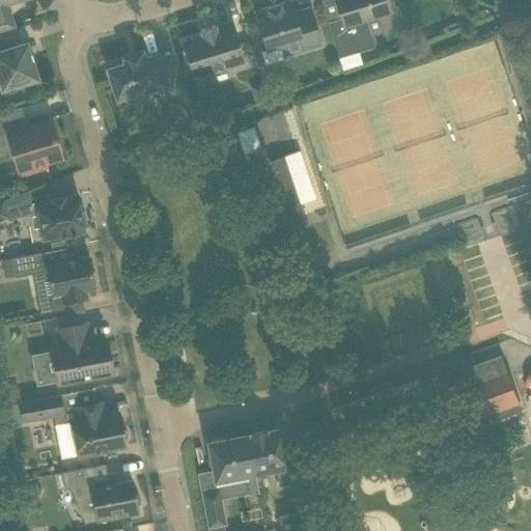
[(7,4),(20,0),(0,0),(0,29),(14,26),(7,4)]
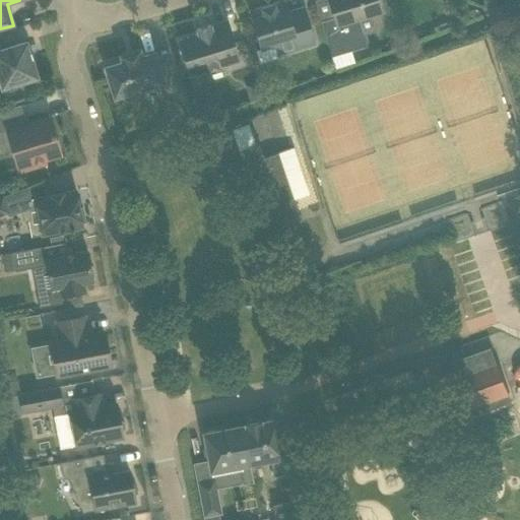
[(249,10),(255,30),(261,49),(274,45),(275,46),(286,43),(289,52),(314,44),(309,26),(303,7),(287,11),(284,0),(249,10)]
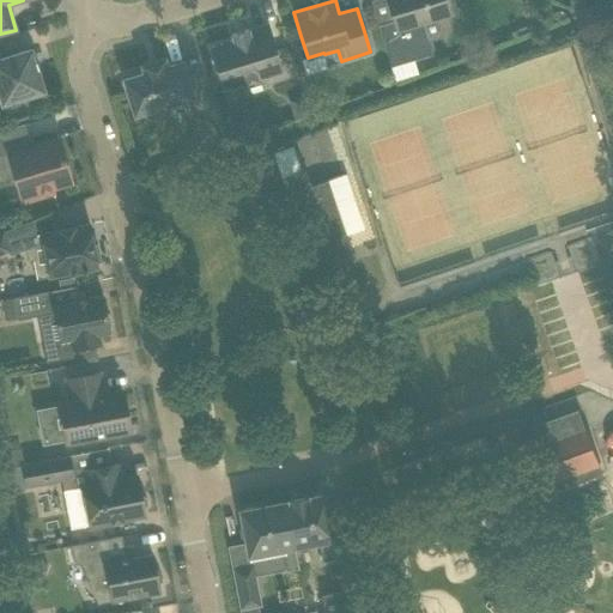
[(450,13),(445,0),(386,0),(393,22),(377,25),(390,67),(431,54),(422,23),(450,13)]
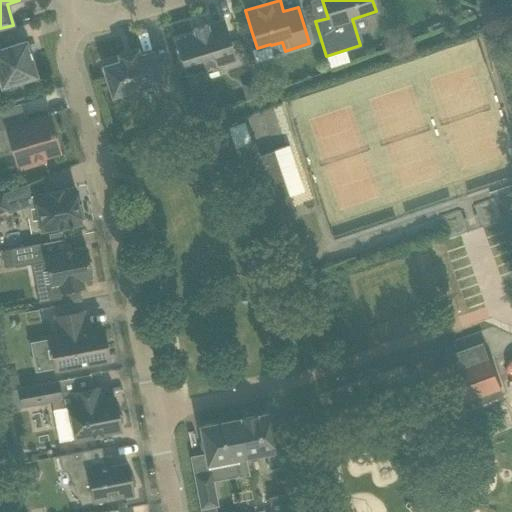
[(235,59),(229,40),(223,20),(207,25),(207,24),(193,29),(194,34),(175,39),(185,74),(201,69),(202,73),(220,68),(219,64),(235,59)]
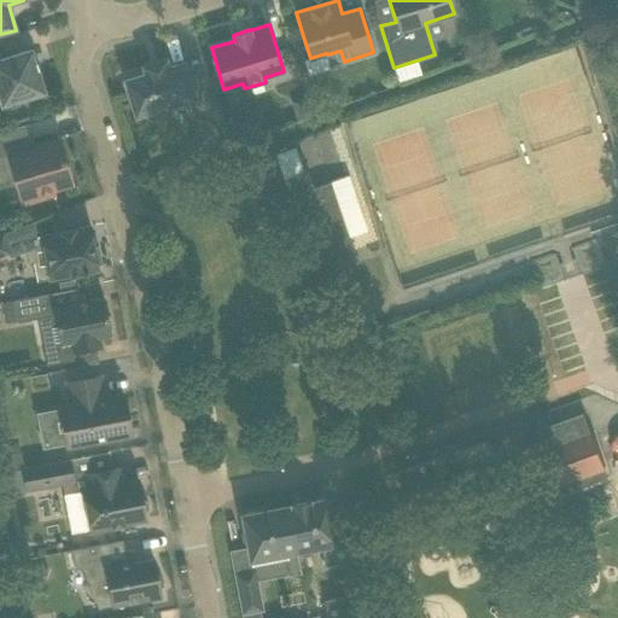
[(0,111),(22,105),(21,99),(44,92),(36,69),(39,69),(34,53),(31,53),(30,50),(0,58),(0,111)]
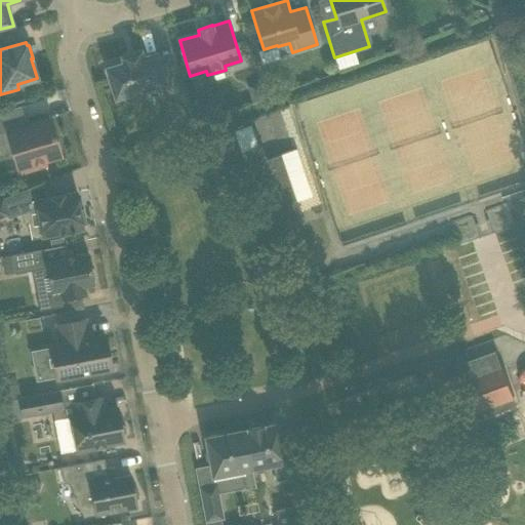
[(161,84),(168,107),(172,120),(189,115),(182,90),(175,71),(162,75),(155,53),(143,57),(140,50),(121,55),(123,63),(106,68),(115,97),(124,94),(126,98),(129,101),(132,102),(136,102),(140,99),(143,96),(144,93),(144,89),(161,84)]
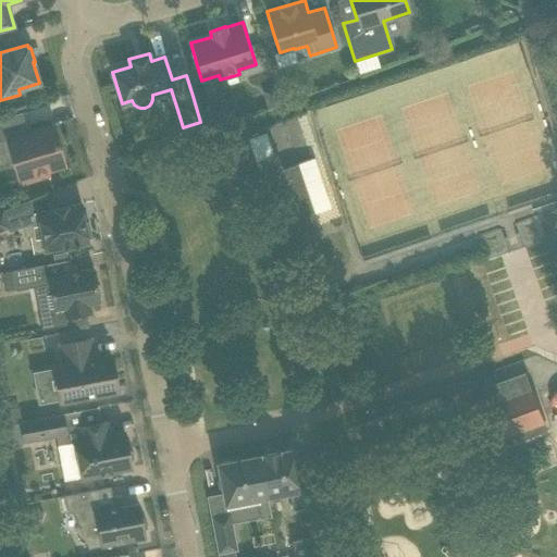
[(262,91),(268,111),(283,107),(277,87),(262,91)]
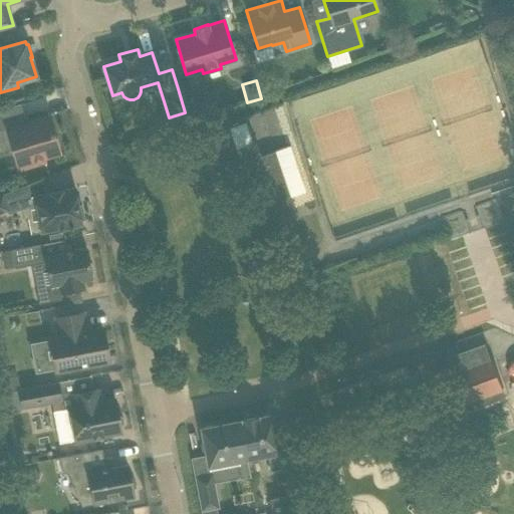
[(13,152),(18,170),(44,162),(43,157),(59,152),(48,116),(24,123),(19,105),(0,110),(0,132),(7,153),(13,152)]
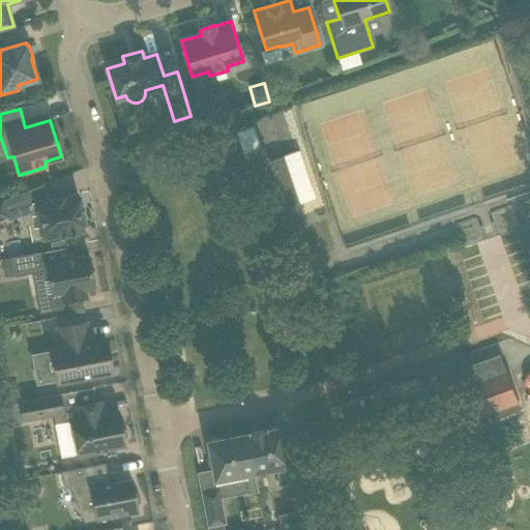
[(253,126),(236,131),(268,229),(303,217),(284,156),(268,160),(264,147),(260,148),(253,126)]
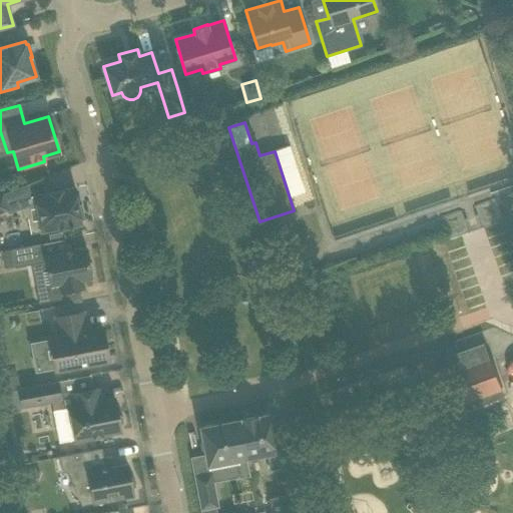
[(28,218),(30,233),(81,223),(81,220),(83,219),(81,209),(79,210),(74,187),(33,195),(34,196),(25,198),(17,201),(24,218),(28,218)]
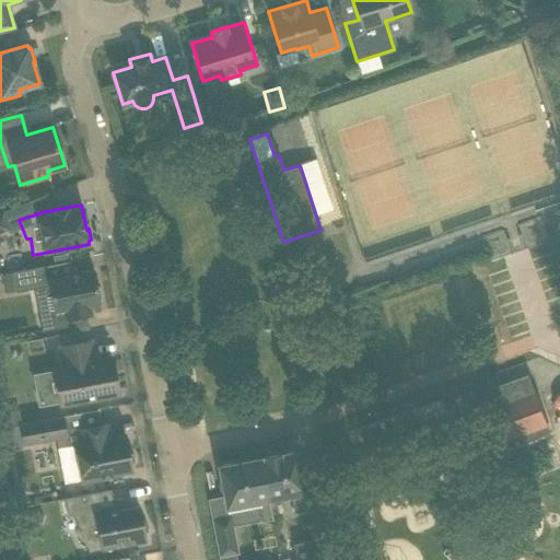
[(0,212),(0,232),(9,229),(2,212),(0,212)]
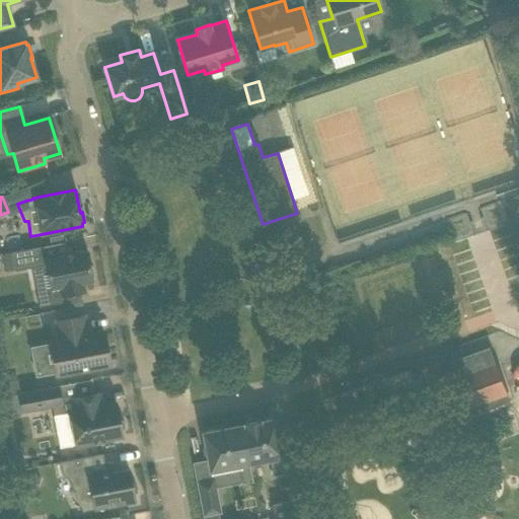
[(64,303),(62,296),(94,290),(87,250),(67,254),(46,258),(44,246),(11,252),(14,271),(31,268),(40,307),(64,303)]
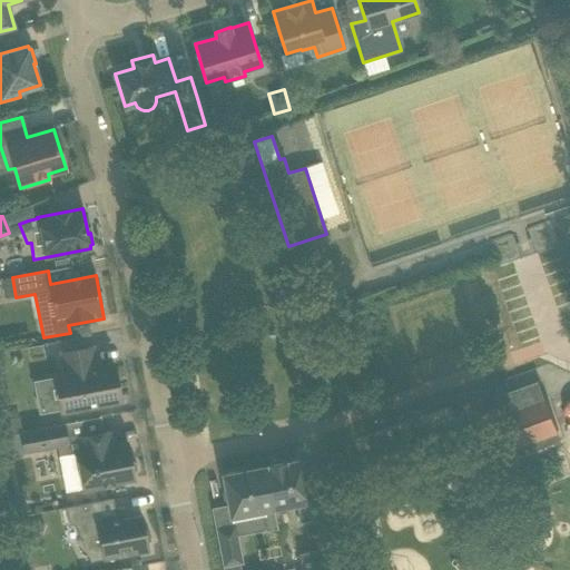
[(55,373),(61,411),(120,400),(112,363),(96,366),(91,347),(60,353),(64,372),(55,373)]
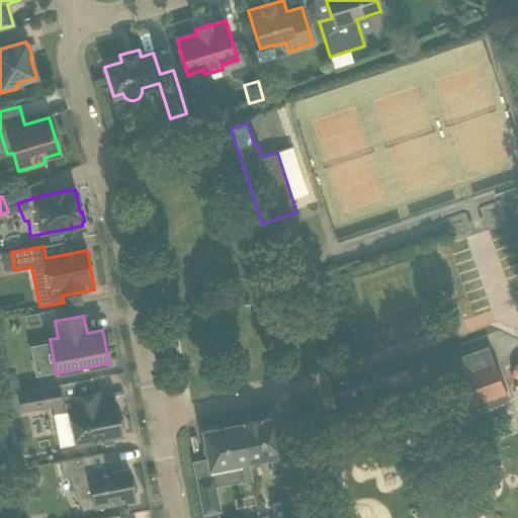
[(488,402),(507,395),(490,347),(447,362),(462,403),(478,397),(488,402)]
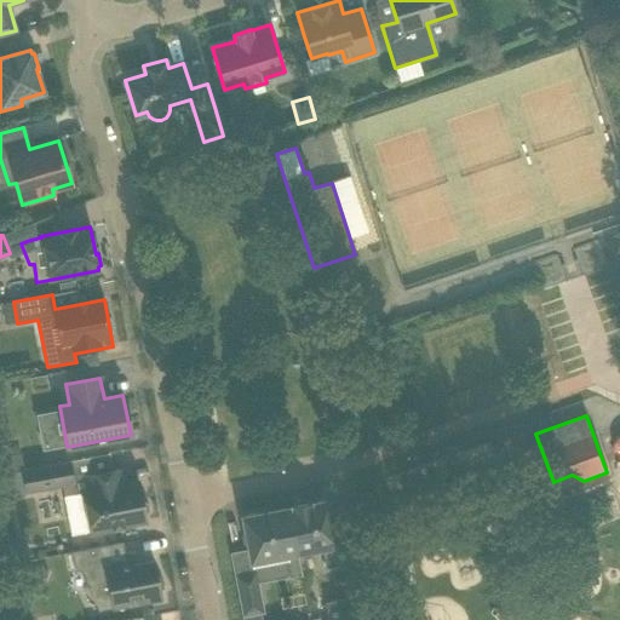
[(0,475),(23,470),(19,453),(0,457),(0,475)]
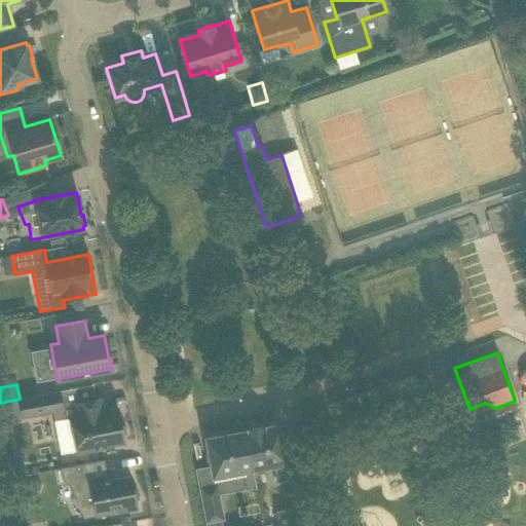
[(52,413),(52,412),(64,410),(60,390),(20,399),(0,403),(0,423),(22,420),(22,419),(52,413)]
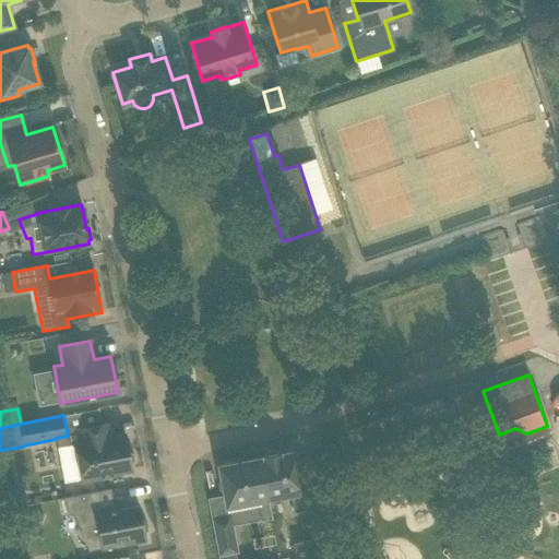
[(56,439),(63,483),(80,479),(80,482),(98,477),(119,474),(119,472),(131,470),(130,465),(134,461),(133,455),(128,452),(125,435),(113,437),(109,423),(88,426),(88,425),(75,428),(67,429),(68,436),(56,438),(56,439)]
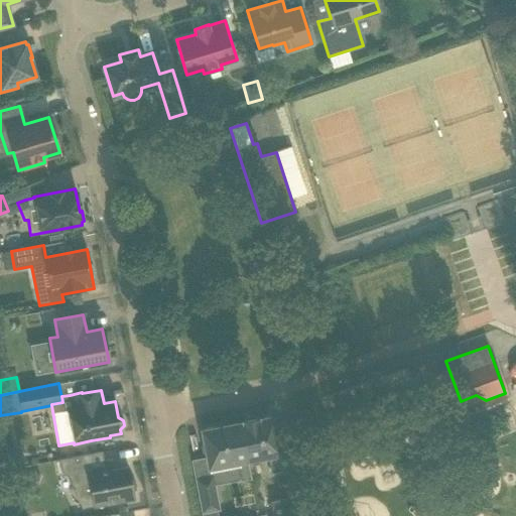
[(239,422),(247,461),(268,457),(271,474),(297,469),(296,461),(292,440),(278,443),(273,415),(258,418),(258,417),(242,420),(243,421),(239,422)]
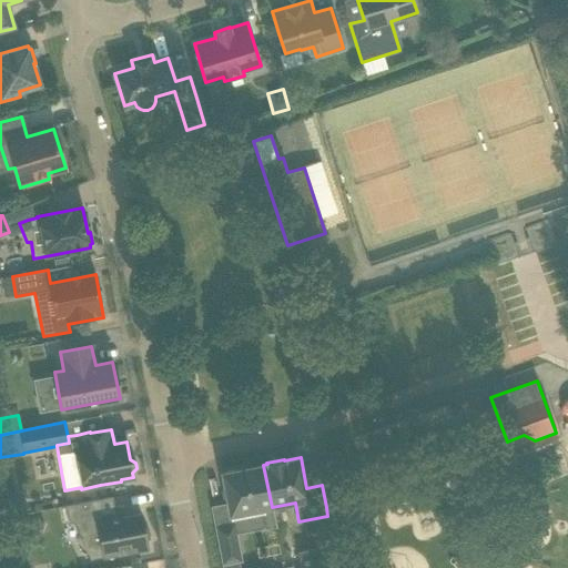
[(275,527),(272,507),(263,465),(221,473),(230,515),(263,508),(263,513),(261,514),(264,529),(275,527)]
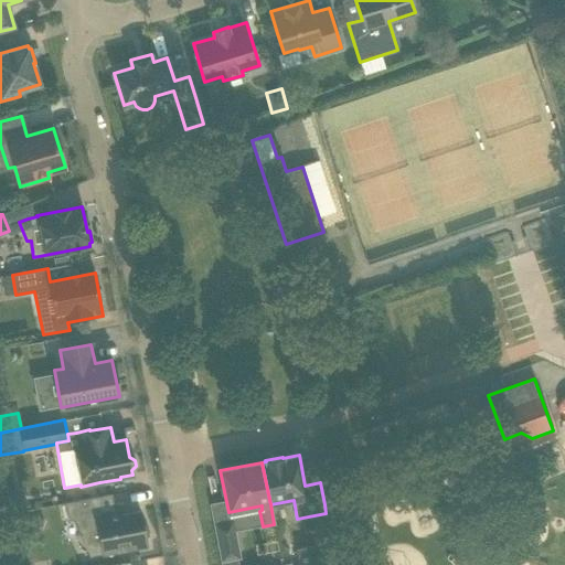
[(14,512),(28,509),(24,493),(12,496),(14,512)]
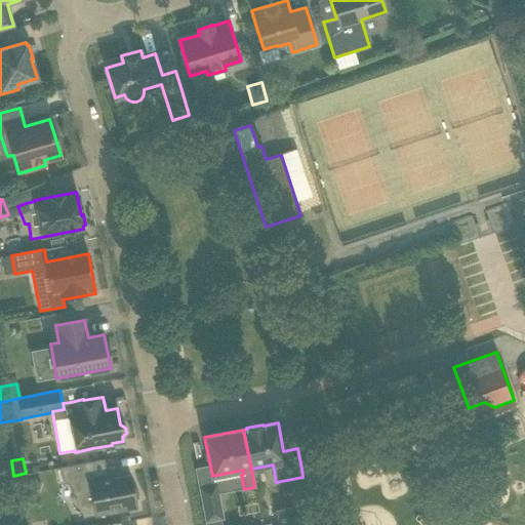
[(95,515),(116,511),(135,507),(134,499),(138,497),(131,482),(130,475),(111,478),(110,475),(107,475),(104,458),(59,468),(63,483),(68,482),(75,498),(87,491),(91,491),(95,515)]
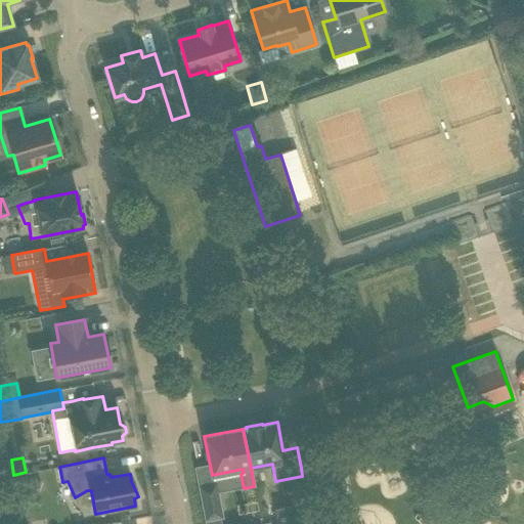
[(20,497),(34,501),(40,482),(27,478),(20,497)]
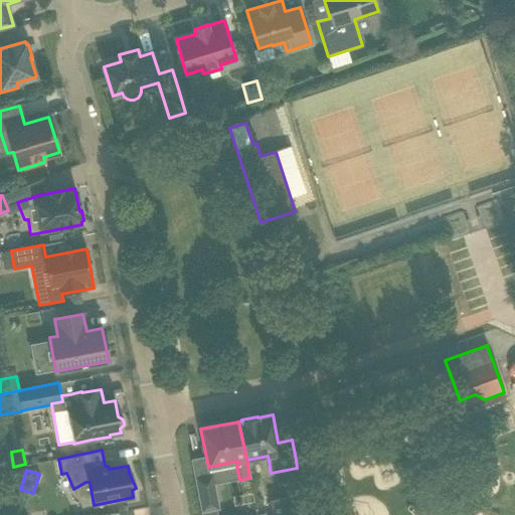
[(195,478),(202,511),(202,514),(215,514),(215,509),(218,508),(211,475),(195,478)]
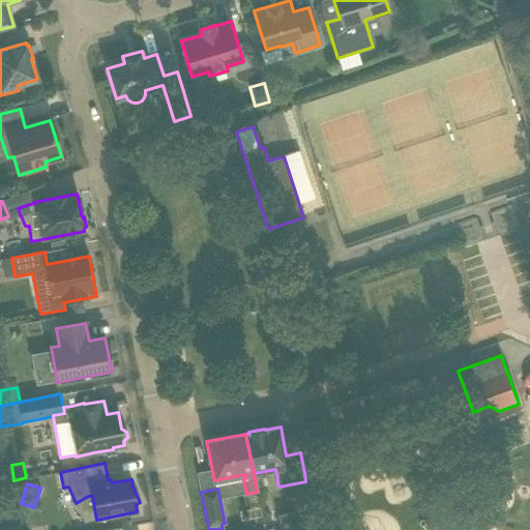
[(282,529),(307,529),(320,528),(316,507),(301,510),(278,514),(282,529)]
